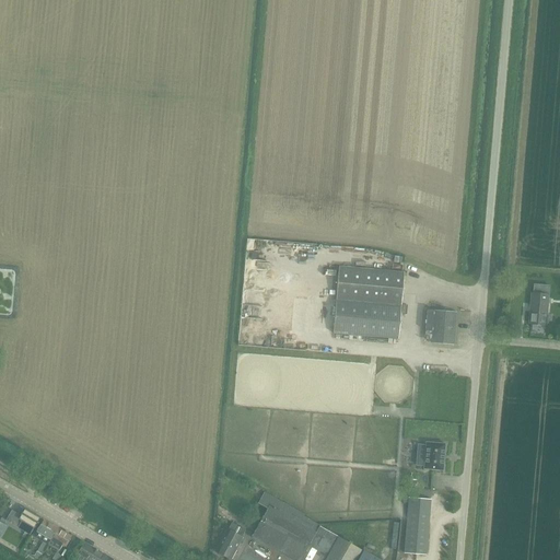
[(398,339),(401,304),(404,272),(339,267),(333,334),(398,339)]
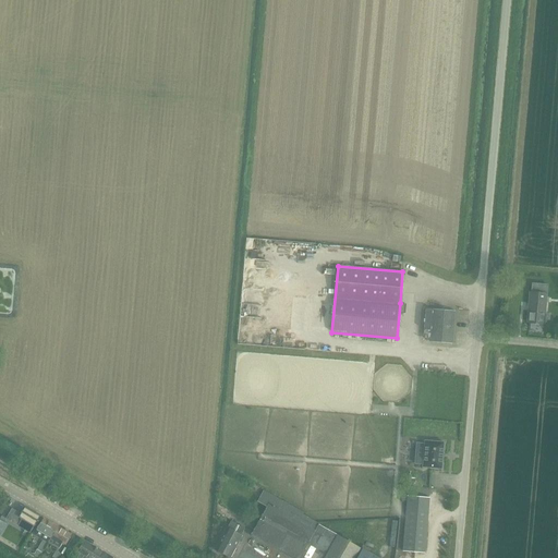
[(529,292),(526,322),(535,323),(535,325),(541,325),(541,323),(544,323),(546,294),(547,286),(531,284),(530,292),(529,292)]
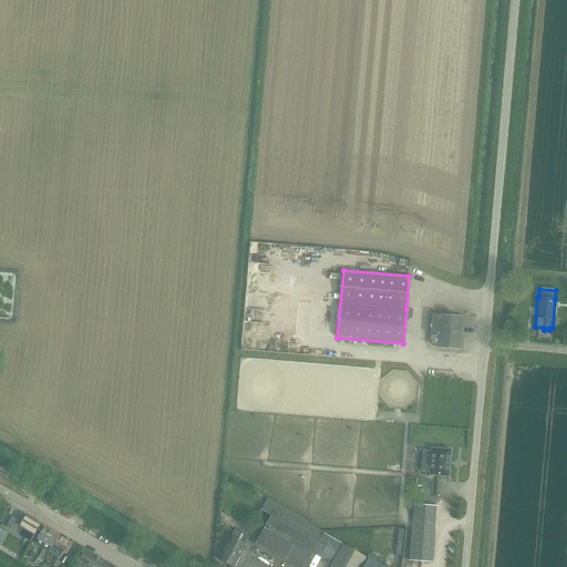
[(437,347),(454,349),(460,349),(462,316),(440,315),(437,347)]
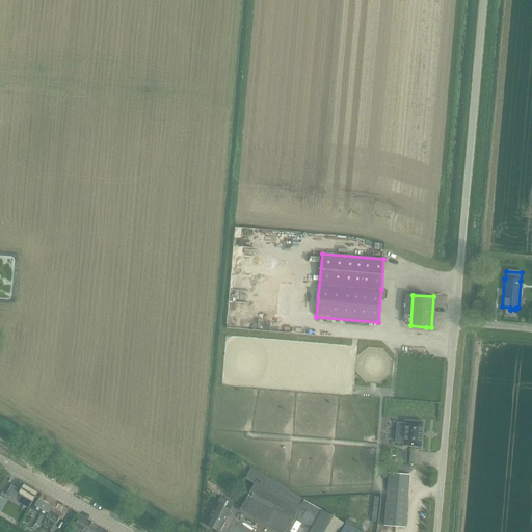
[(404,453),(422,455),(424,421),(406,420),(404,453)]
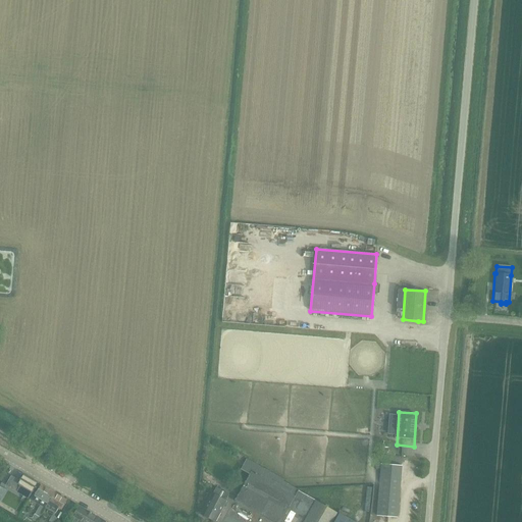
[(330,521),(336,513),(315,500),(298,489),(283,480),(283,479),(247,458),(241,469),(250,474),(235,501),(272,521),(330,521)]
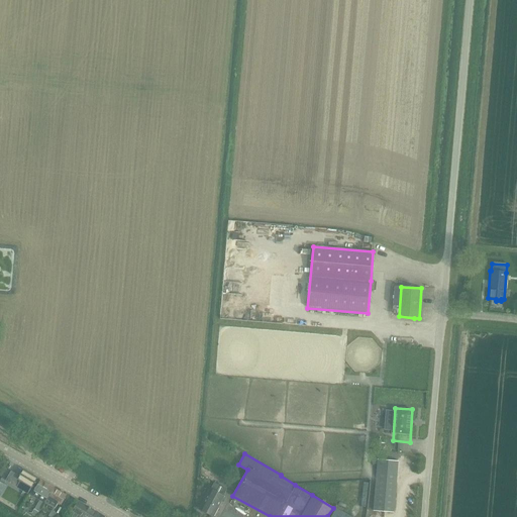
[(376,473),(373,511),(394,512),(397,475),(398,461),(381,459),(377,459),(377,466),(376,473)]
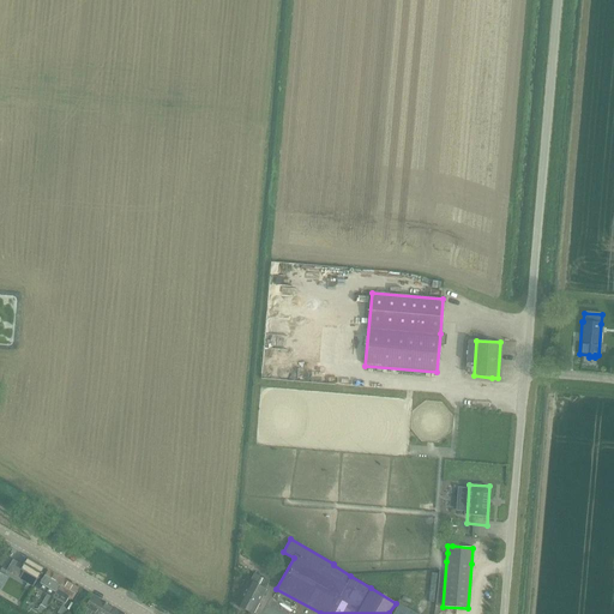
[(12,559),(6,570),(19,577),(18,577),(32,585),(43,567),(26,557),(22,565),(12,559)]
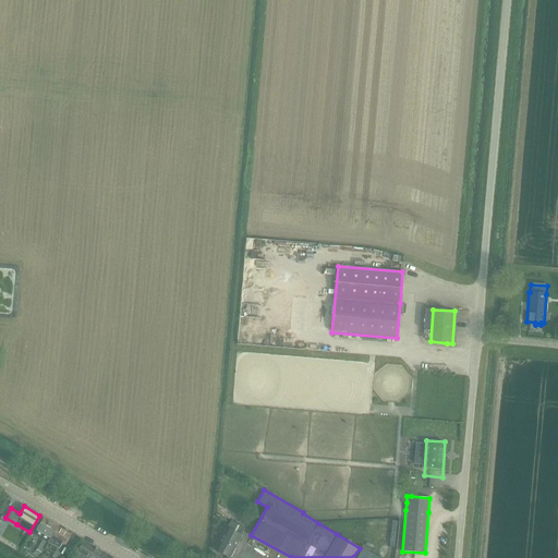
[(43,540),(41,541),(34,554),(38,557),(47,542),(51,535),(52,535),(59,525),(44,517),(34,534),(43,540)]
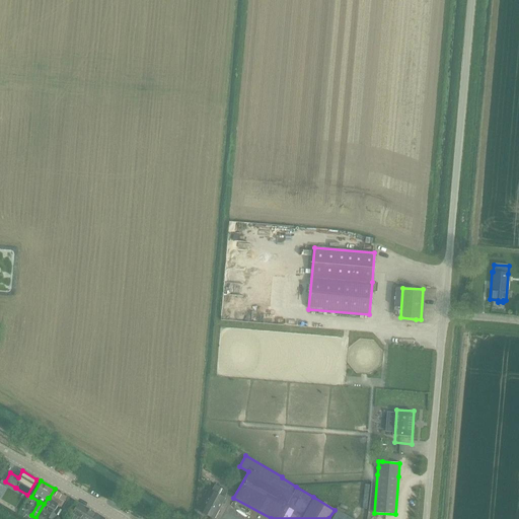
[(214,518),(225,498),(224,497),(227,491),(215,485),(212,491),(211,490),(200,511),(202,512),(202,514),(206,516),(208,515),(214,518)]
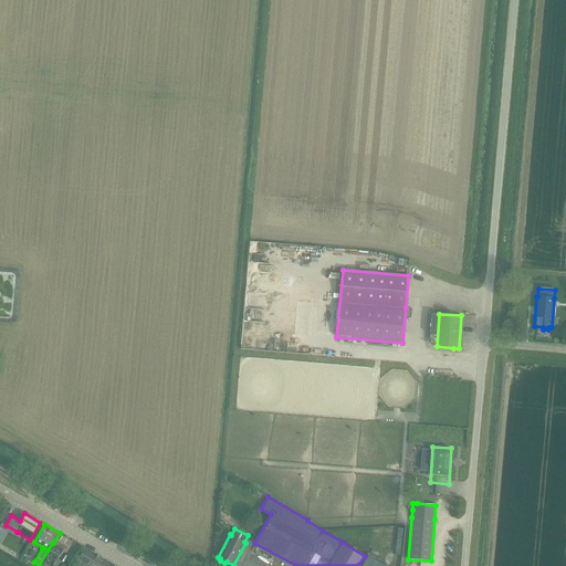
[(48,549),(60,556),(63,551),(66,553),(72,541),(60,533),(53,543),(52,543),(48,549)]
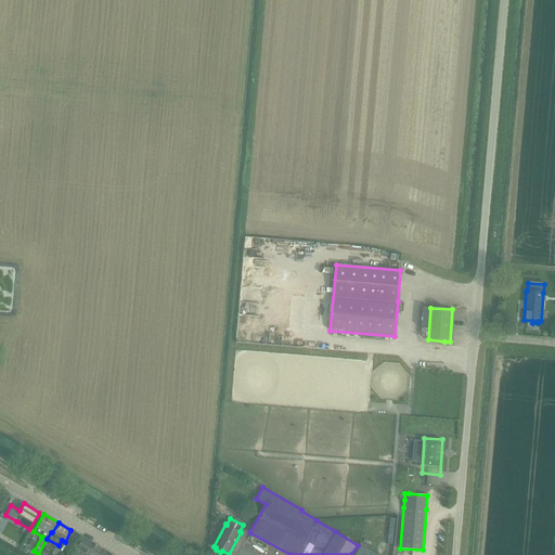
[(84,538),(73,554),(100,554),(103,550),(84,538)]
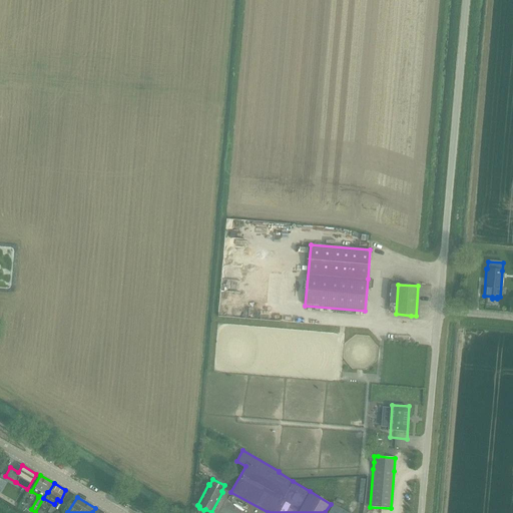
[(351,512),(333,503),(327,512),(351,512)]
